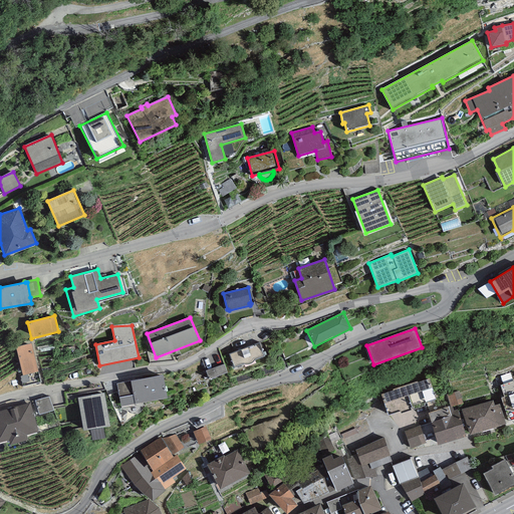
[(259,342),(229,353),(234,367),(245,363),(246,364),(247,364),(248,364),(249,364),(250,363),(251,363),(252,362),(253,361),(254,361),(254,360),(264,356),(259,342)]
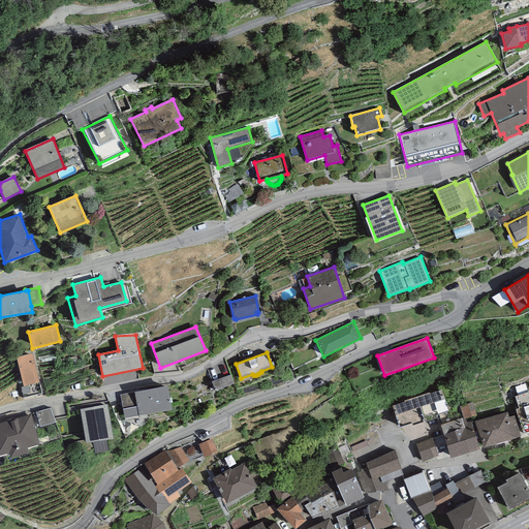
[(31,353),(16,356),(23,386),(38,382),(31,353)]
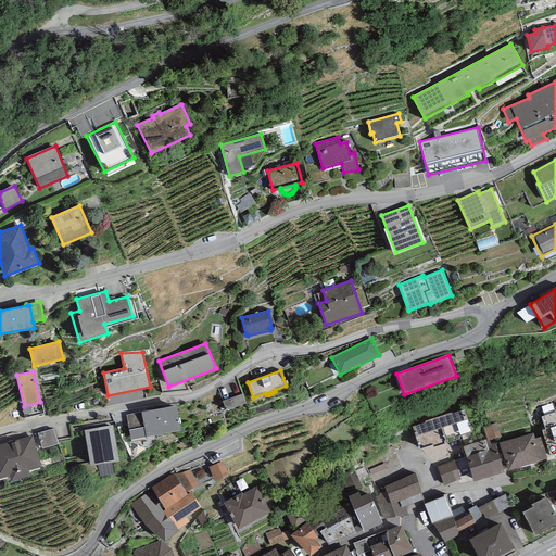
[(242,394),(223,401),(226,411),(245,403),(242,394)]
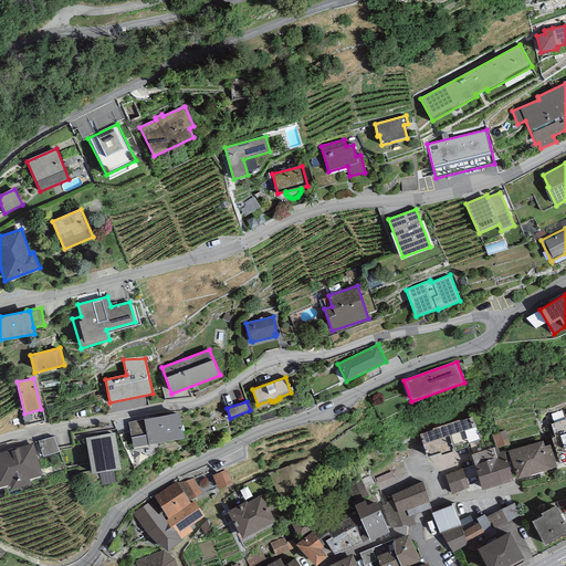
[(114,405),(115,413),(137,411),(136,404),(114,405)]
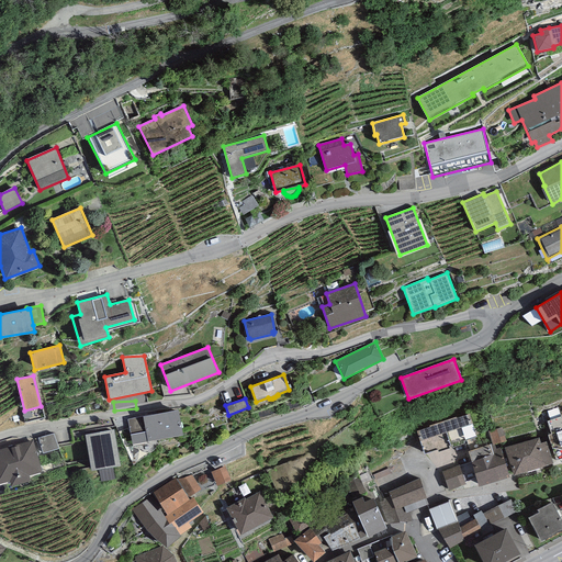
[(178,411),(127,419),(133,445),(182,435),(178,411)]
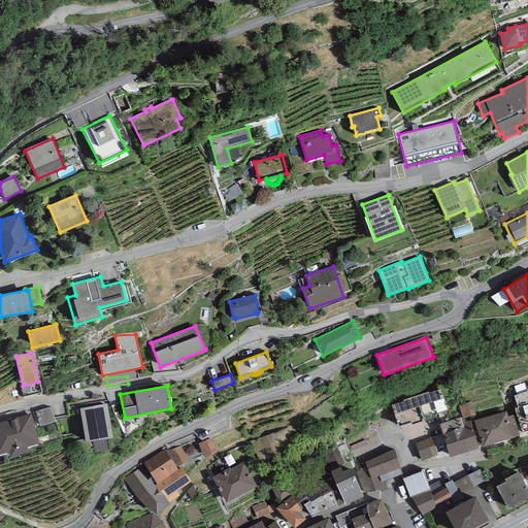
[(404,401),(392,405),(398,427),(411,423),(411,424),(436,417),(435,415),(448,410),(441,389),(429,393),(428,392),(403,399),(404,401)]
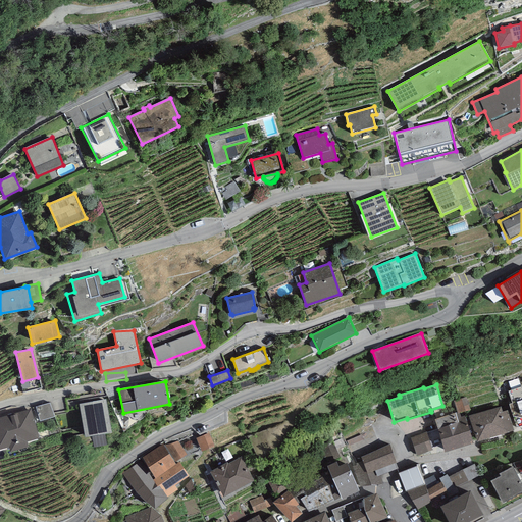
[(521,387),(509,392),(512,403),(509,404),(517,427),(521,425),(521,387)]
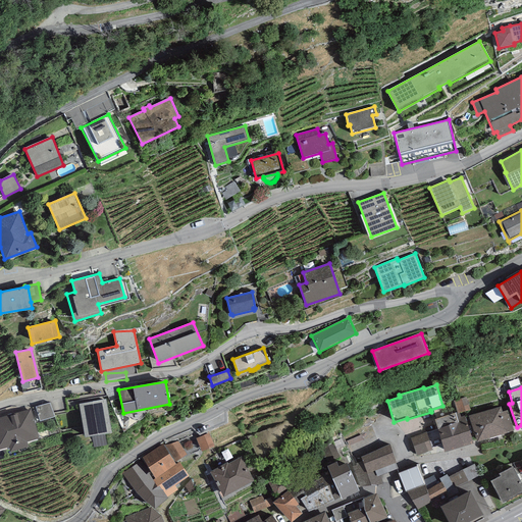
[(460,413),(470,410),(466,397),(454,400),(457,413),(460,413)]
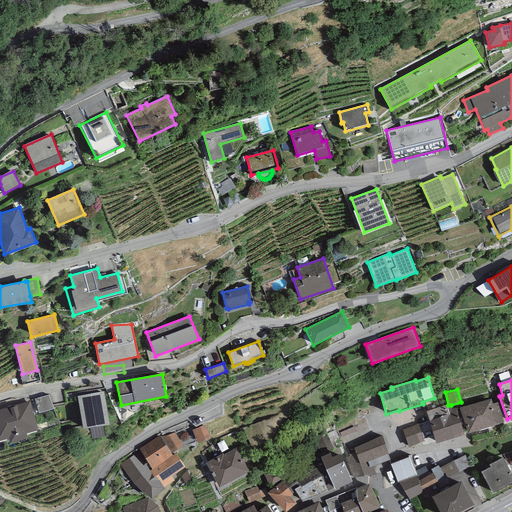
[(104,391),(77,396),(83,429),(110,424),(104,391)]
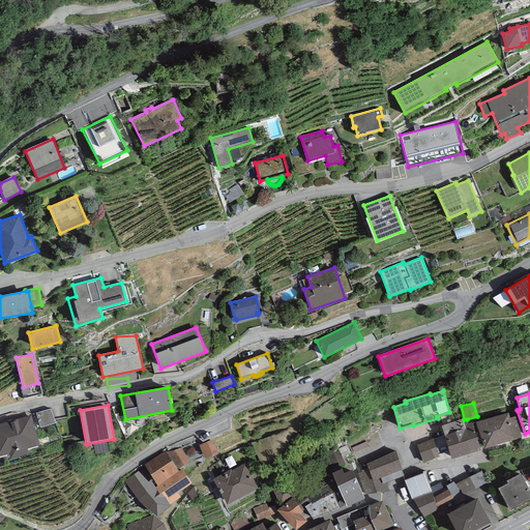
[(51,409),(36,413),(40,427),(55,422),(51,409)]
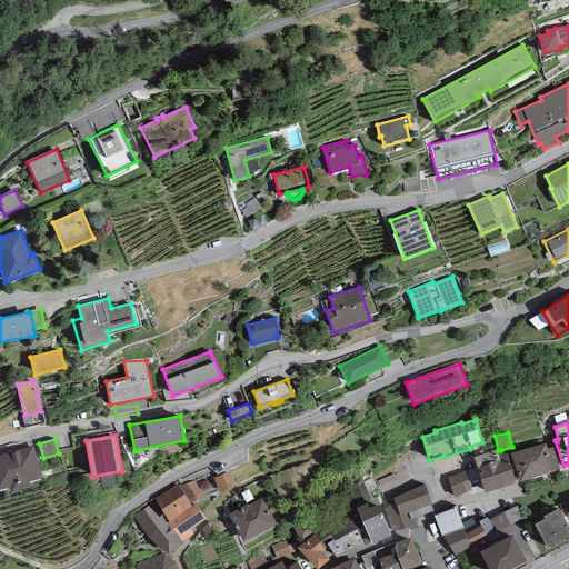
[(546,443),(511,453),(519,482),(560,470),(552,447),(548,449),(546,443)]
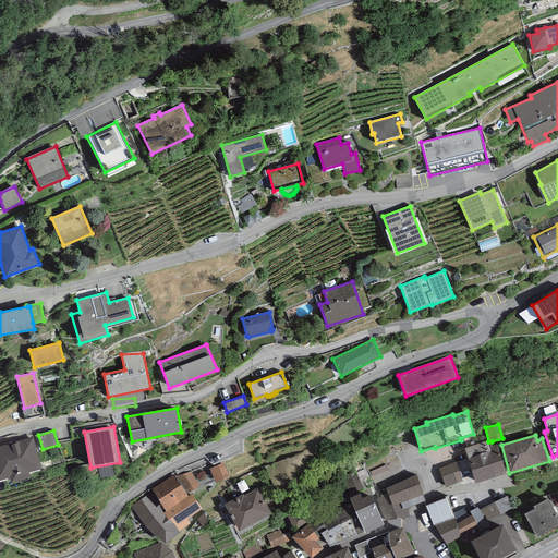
[(33,438),(0,446),(0,480),(10,477),(11,483),(31,477),(28,472),(41,469),(33,438)]
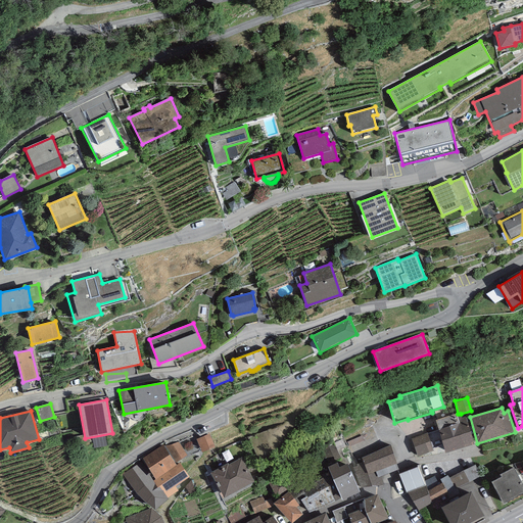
[(458,414),(435,420),(445,453),(474,444),(466,417),(462,418),(461,414),(458,414)]
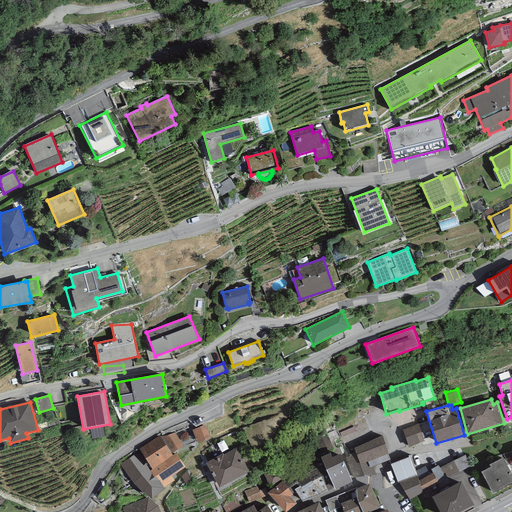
[(205,424),(192,430),(198,443),(211,438),(205,424)]
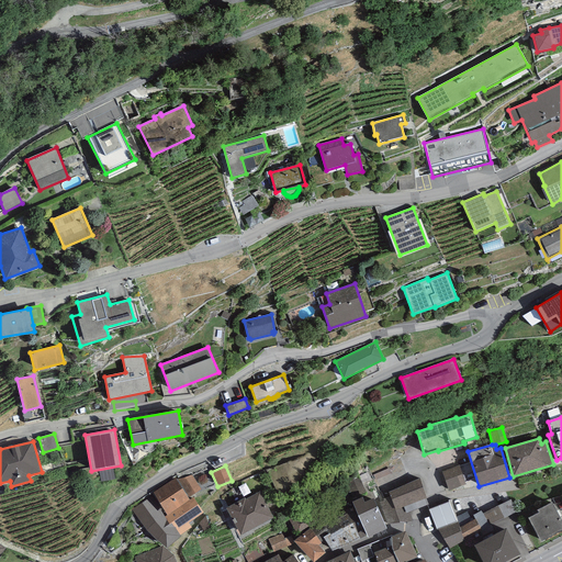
[(460,468),(441,473),(447,492),(465,485),(460,468)]
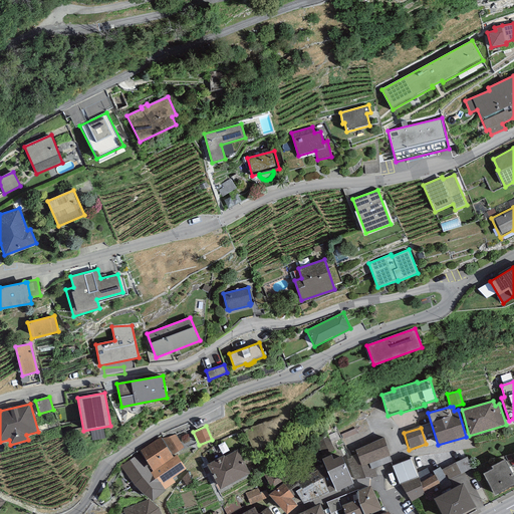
[(169,437),(163,438),(174,455),(184,447),(175,435),(169,437)]
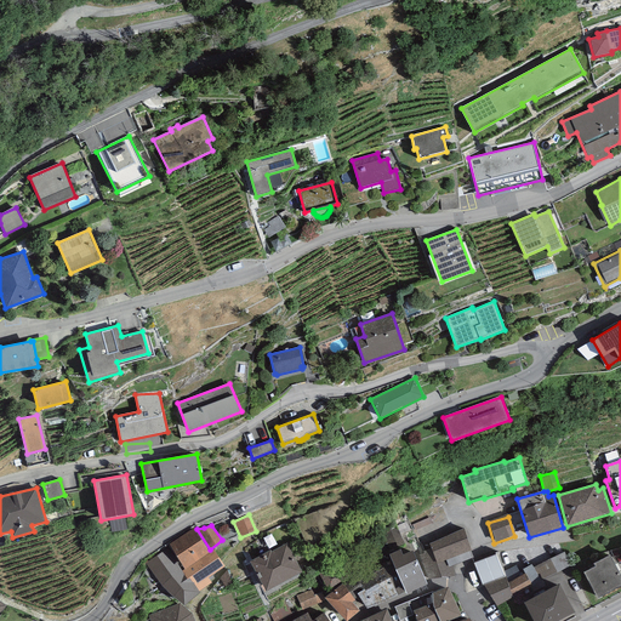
[(193,528),(169,545),(184,569),(210,553),(193,528)]
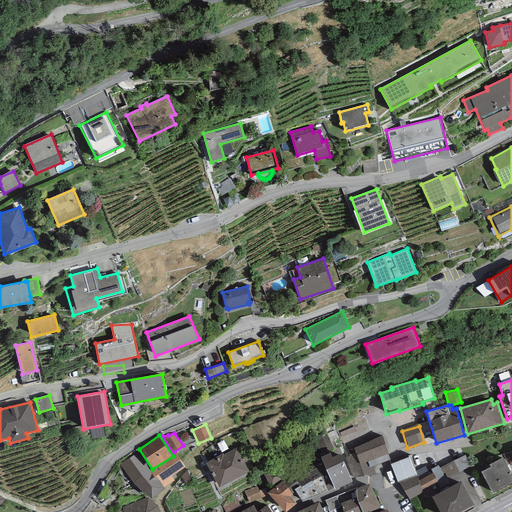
[(382,436),(354,448),(356,452),(360,463),(368,461),(388,453),(382,436)]
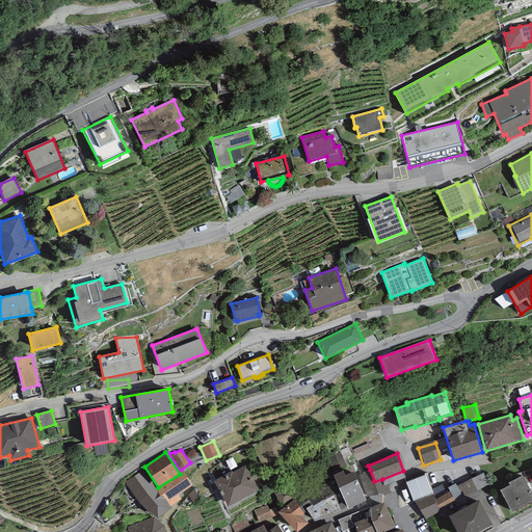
[(232,471),(214,481),(229,507),(259,490),(245,466),(233,473),(232,471)]
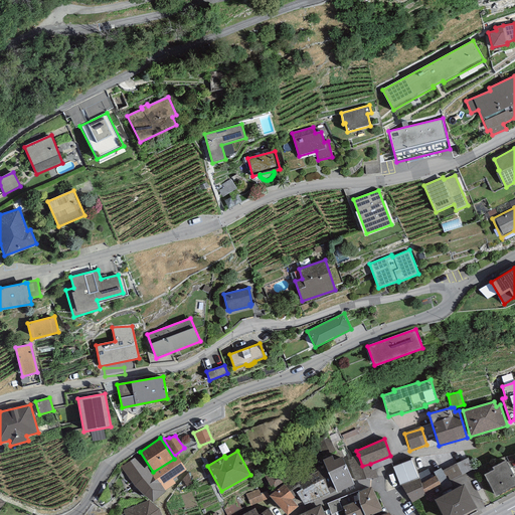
[(151,474),(139,455),(121,467),(135,487),(153,502),(166,491),(165,490),(157,480),(155,480),(151,474)]
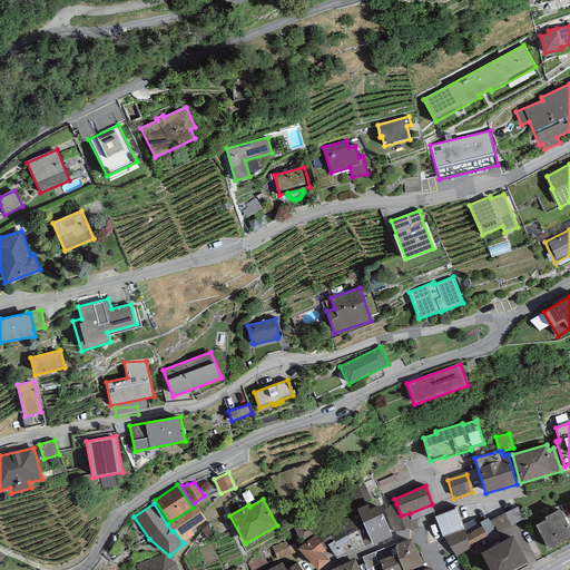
[(410,513),(401,516),(396,503),(389,505),(389,508),(385,509),(394,536),(414,528),(410,513)]
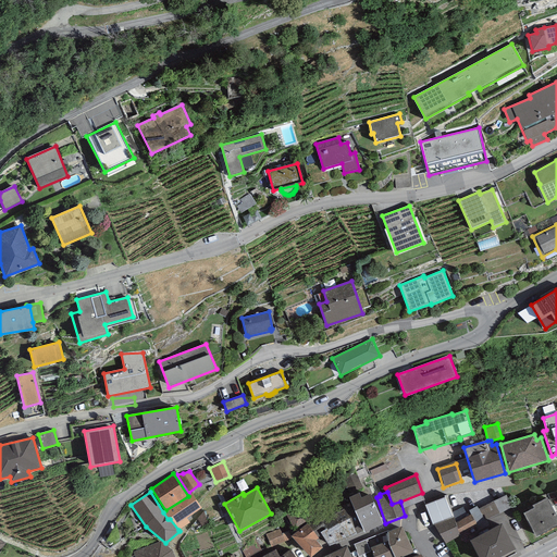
[(192,493),(188,496),(165,510),(163,512),(168,519),(170,519),(178,530),(190,522),(186,519),(201,508),(192,493)]
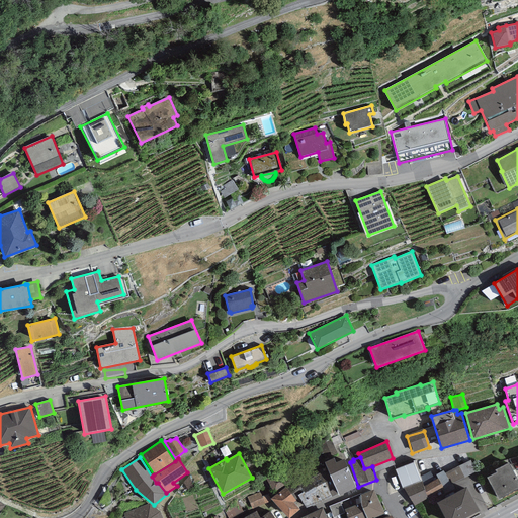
[(334,458),(325,462),(326,466),(339,494),(339,495),(356,488),(344,459),(336,462),(334,458)]
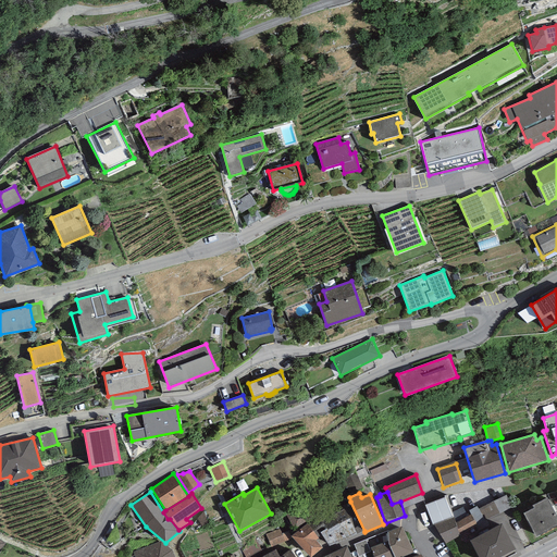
[(506,495),(479,509),(485,521),(512,507),(506,495)]
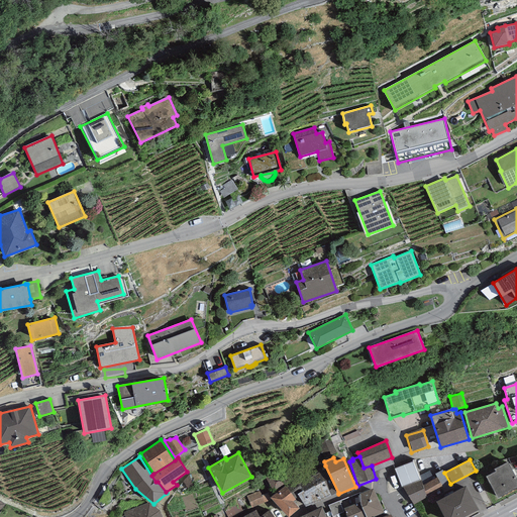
[(413,461),(394,469),(402,487),(420,480),(413,461)]
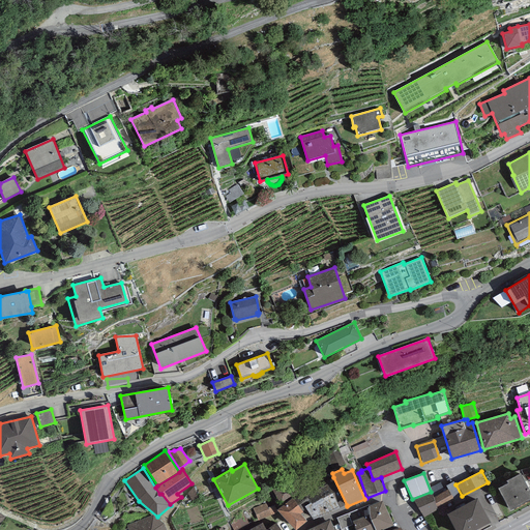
[(508,483),(498,489),(509,510),(529,499),(529,492),(521,474),(506,480),(508,483)]
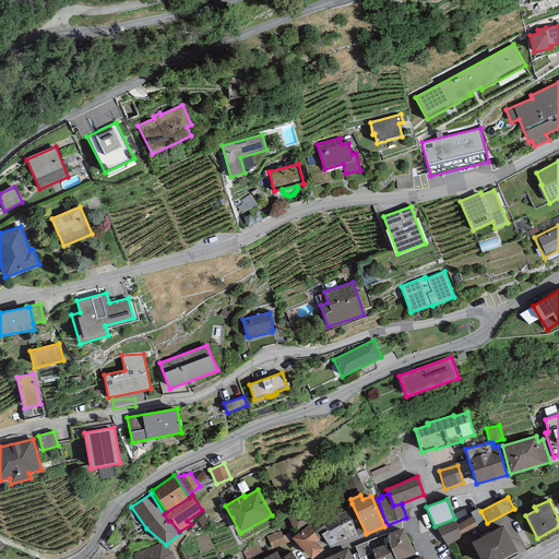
[(345,511),(335,515),(347,540),(366,533),(352,503),(344,508),(345,511)]
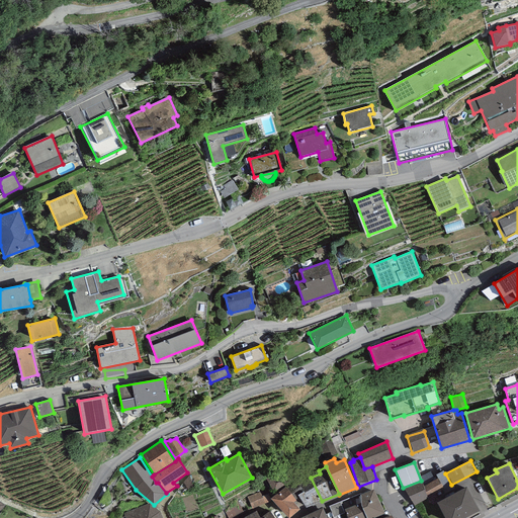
[(265,478),(274,492),(289,483),(280,468),(265,478)]
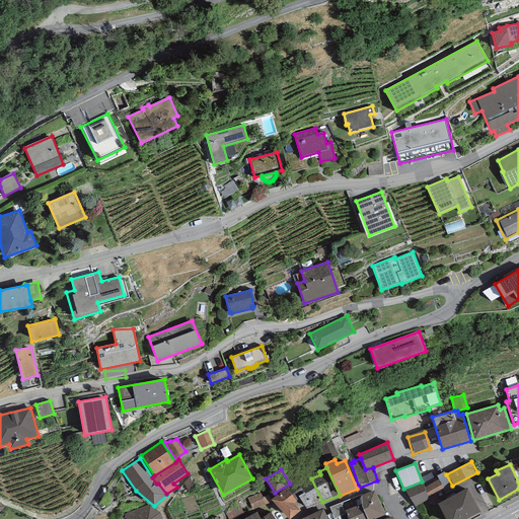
[(437,475),(439,479),(444,490),(452,486),(446,474),(444,471),(437,475)]
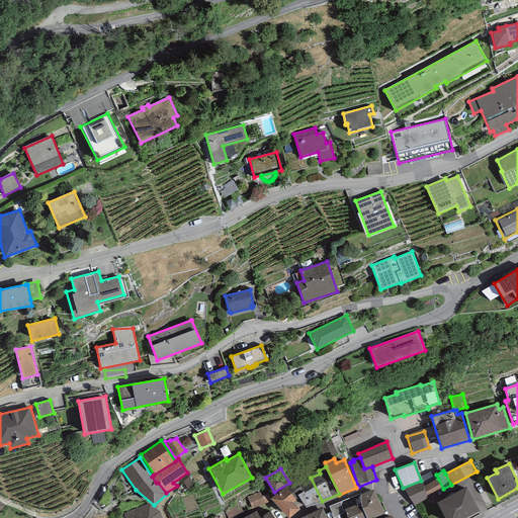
[(322,501),(311,478),(299,484),(301,487),(295,490),(307,508),(322,501)]
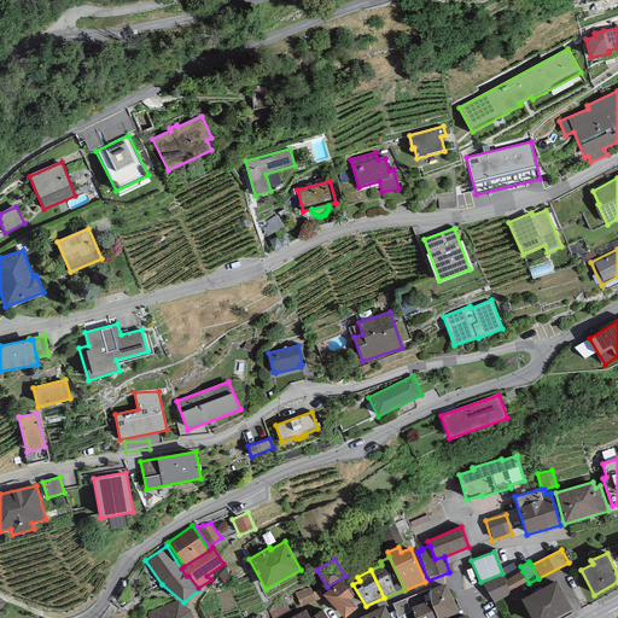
[(523,571),(506,579),(509,594),(529,583),(523,571)]
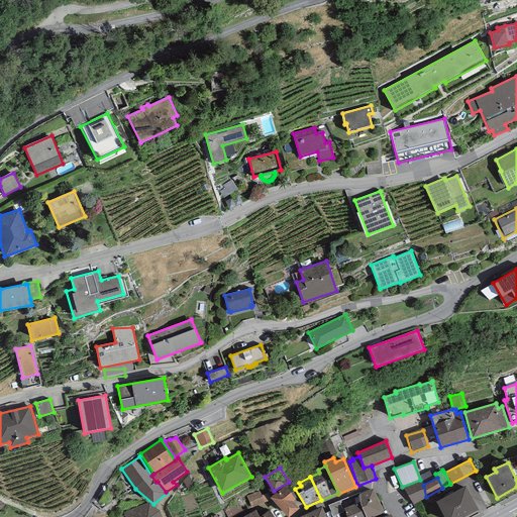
[(421,480),(403,488),(413,505),(426,497),(423,485),(421,480)]
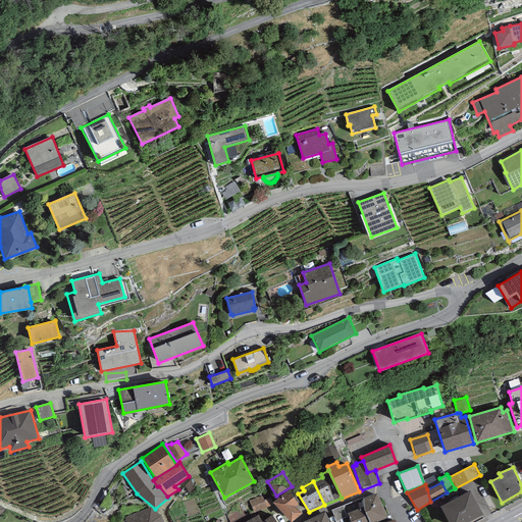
[(299,504),(288,490),(273,503),(290,521),(292,521),(302,514),(296,506),(299,504)]
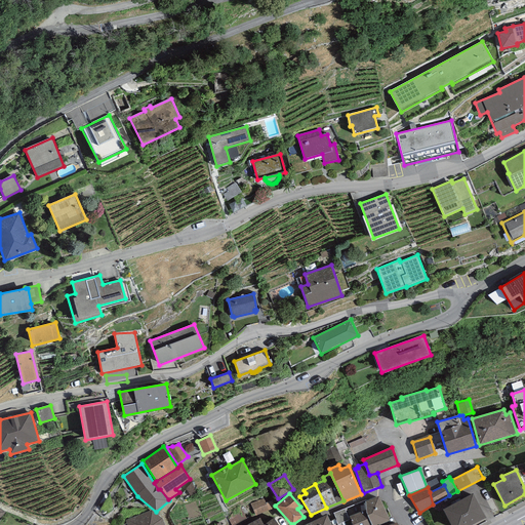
[(473,493),(443,510),(451,524),(472,524),(486,518),(473,493)]
